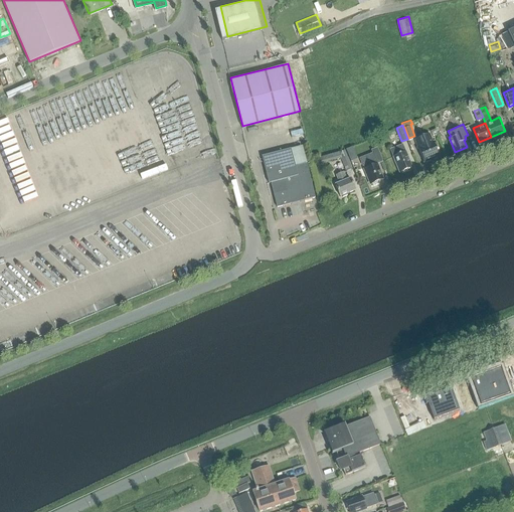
[(418,146),(424,160),(425,160),(426,160),(438,156),(439,154),(440,154),(434,140),(430,132),(415,137),(418,146)]
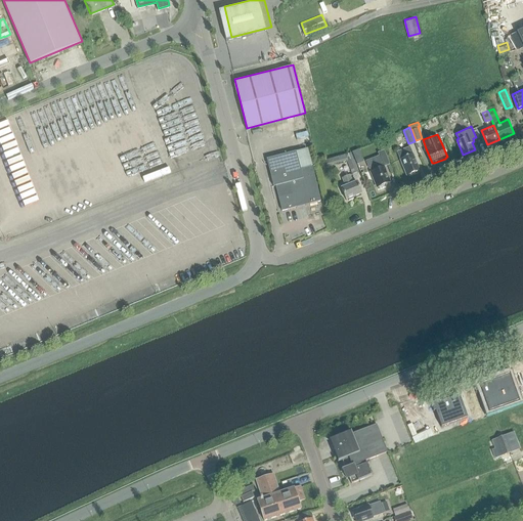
[(403,164),(407,173),(408,172),(409,173),(415,171),(413,170),(419,168),(416,159),(417,159),(413,153),(410,144),(397,149),(400,158),(402,164),(403,164)]
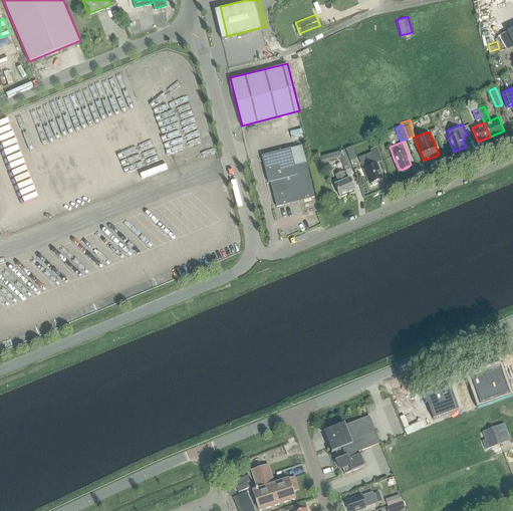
[(364,167),(370,183),(382,178),(379,170),(380,170),(377,162),(376,162),(375,159),(381,157),(376,146),(370,148),(372,151),(359,156),(362,163),(363,163),(364,167)]
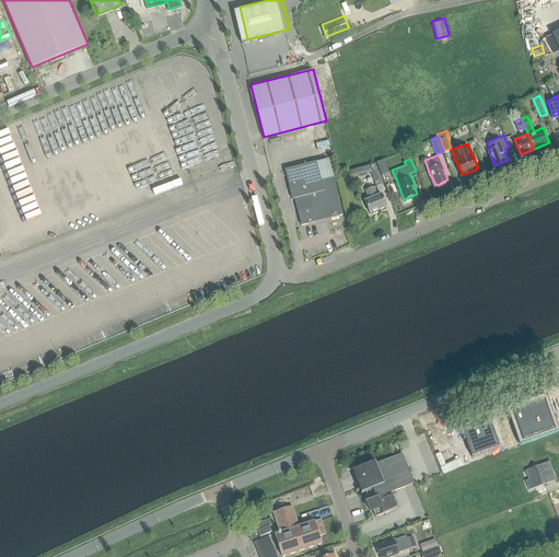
[(302,223),(342,212),(334,175),(322,178),(316,160),(286,167),(293,197),(294,196),(302,223)]
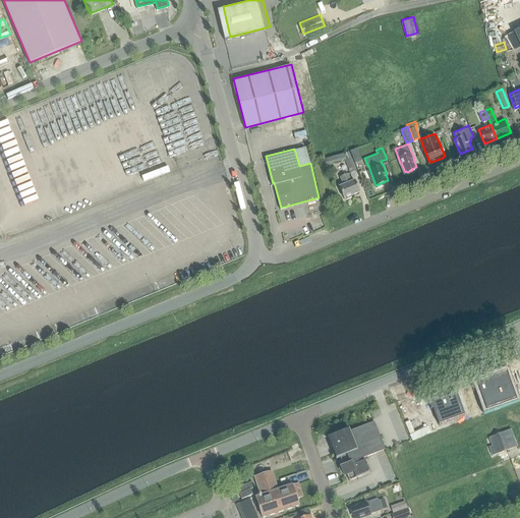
[(349,150),(324,157),(326,163),(345,158),(350,170),(357,168),(349,150)]
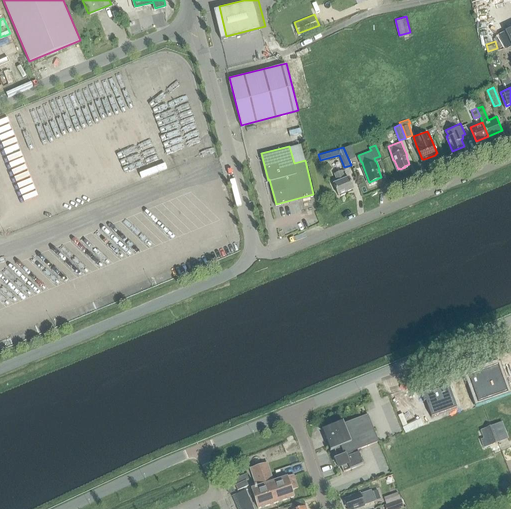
[(333,179),(338,193),(341,192),(341,193),(346,191),(345,190),(354,187),(349,176),(345,177),(342,169),(334,172),(337,178),(333,179)]
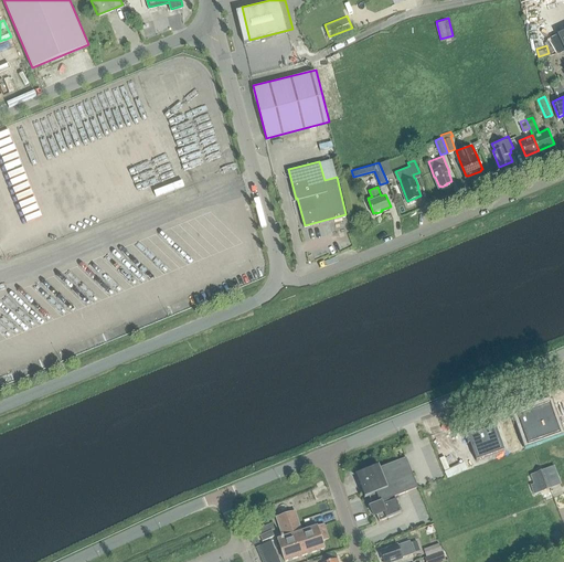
[(559,431),(547,402),(517,414),(527,442),(559,431)]
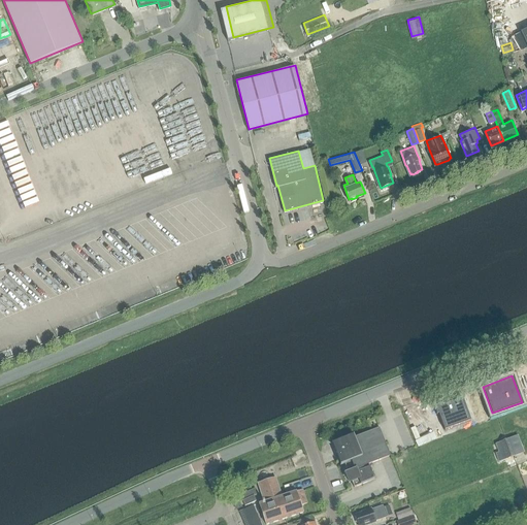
[(443,428),(470,419),(462,396),(441,404),(441,402),(433,404),(436,413),(438,412),(443,428)]
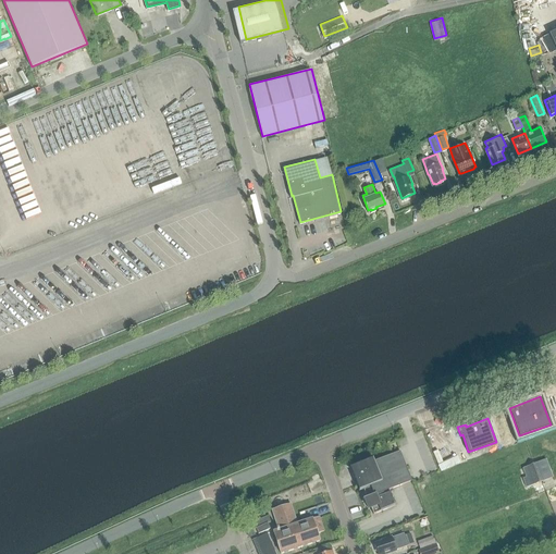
[(400,448),(374,459),(373,457),(350,466),(359,488),(363,485),(374,512),(395,503),(388,488),(412,478),(400,448)]
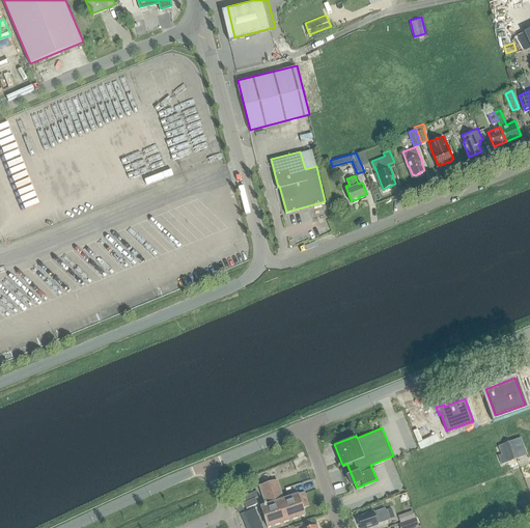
[(505,461),(528,452),(521,435),(499,444),(505,461)]
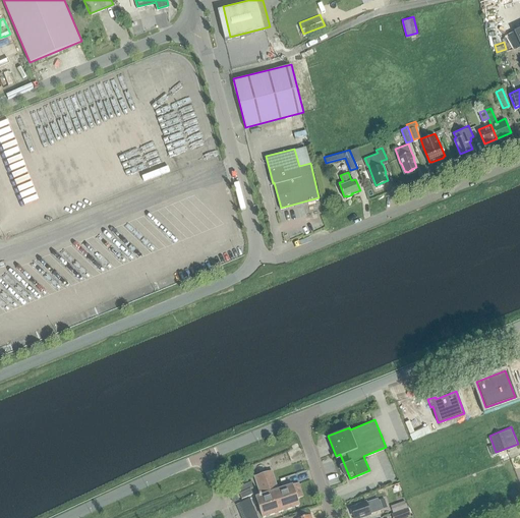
[(272,469),(255,474),(261,492),(258,492),(260,494),(256,495),(264,516),(282,510),(275,488),(278,487),(272,469)]
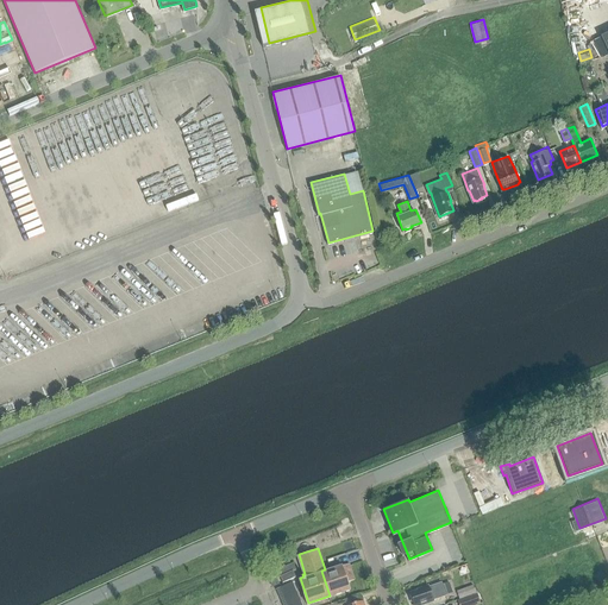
[(280,573),(283,580),(296,574),(293,568),(298,566),(295,560),(267,571),(273,584),(280,581),(277,574),(280,573)]
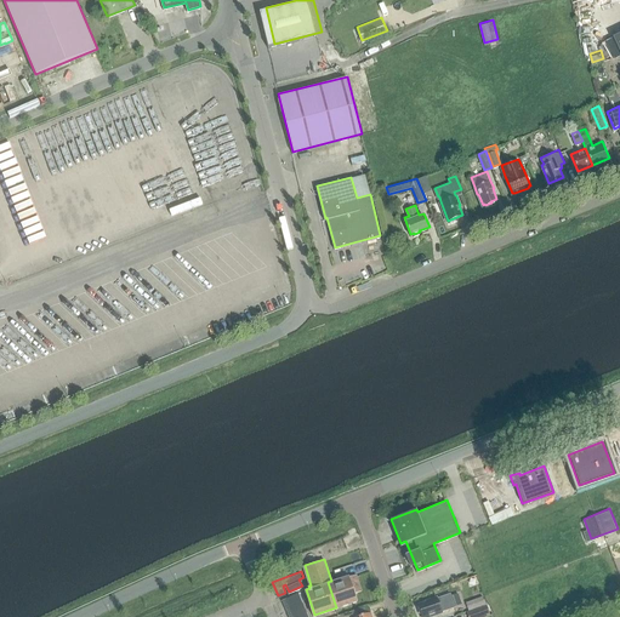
[(331,581),(328,582),(336,607),(347,604),(357,600),(354,592),(362,588),(357,573),(348,576),(348,575),(331,581)]
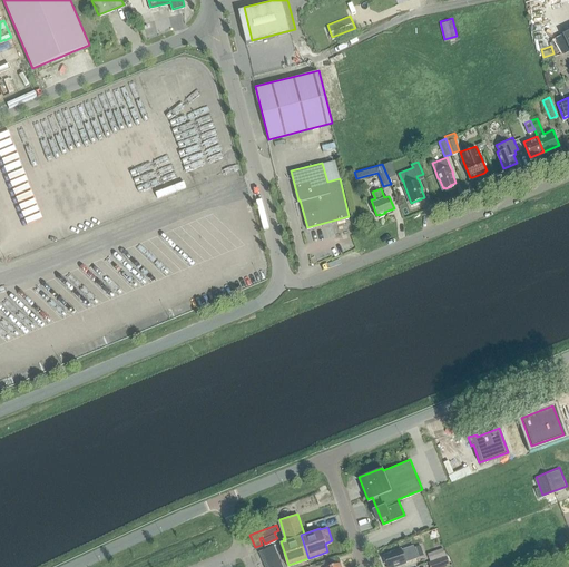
[(258,549),(266,566),(283,566),(274,544),(258,549)]
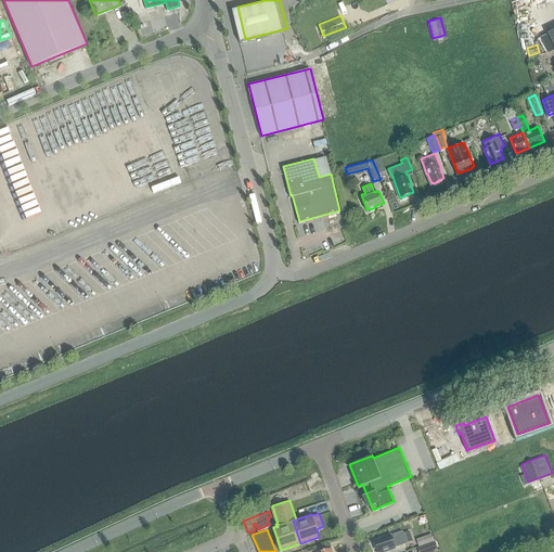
[(407,541),(407,540),(413,538),(410,529),(403,531),(403,533),(391,537),(389,531),(381,536),(382,537),(374,540),(377,551),(387,548),(388,549),(395,546),(395,544),(407,541)]
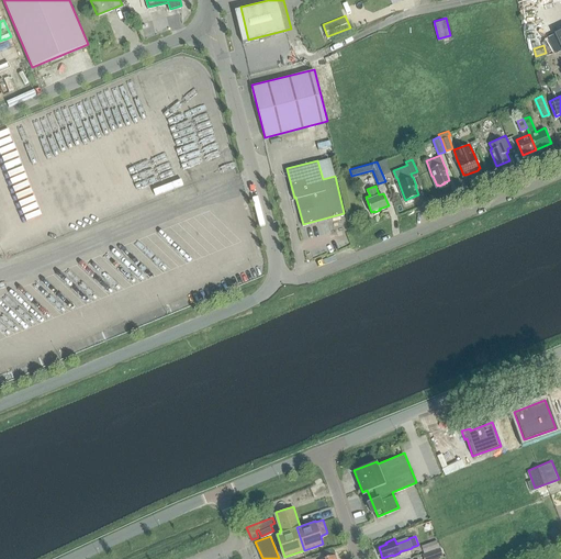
[(422,544),(425,551),(440,546),(437,538),(422,544)]
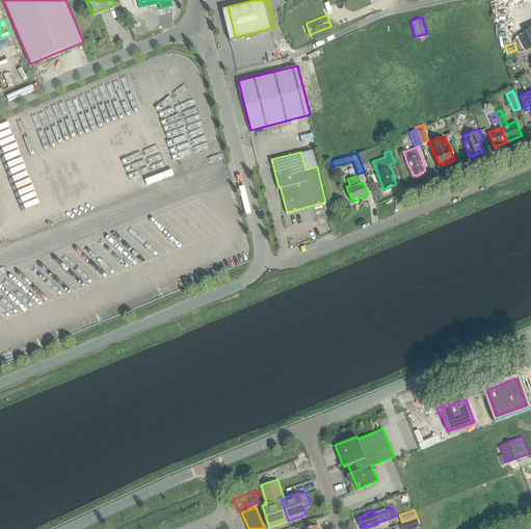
[(402,522),(400,523),(401,528),(408,528),(420,525),(417,517),(402,522)]
